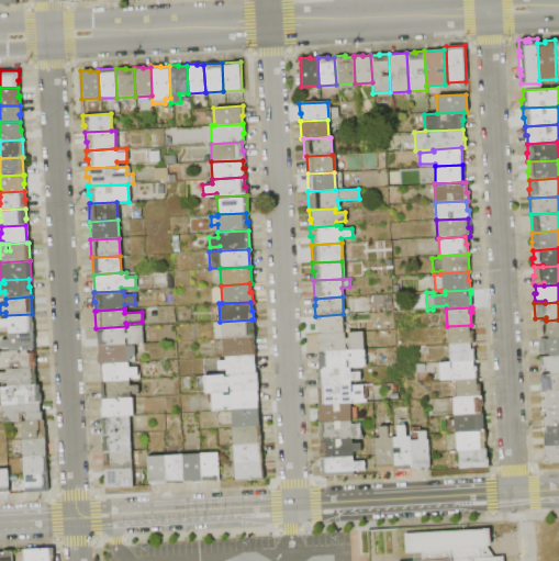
[(8,334),(7,326),(0,327),(0,320),(7,318),(6,315),(32,314),(33,333),(8,334)]
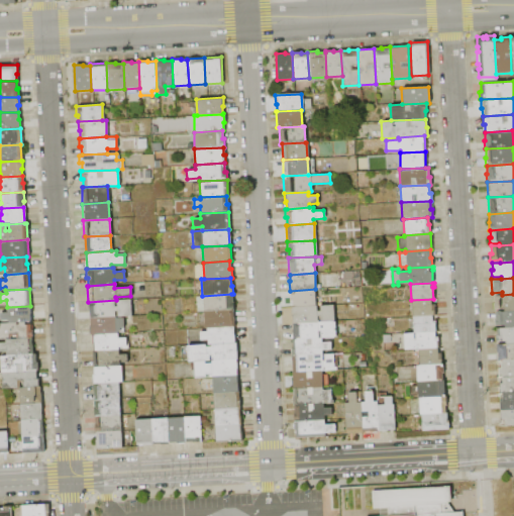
[(292,307),(292,300),(289,300),(289,291),(290,291),(315,289),(315,306),(292,307)]
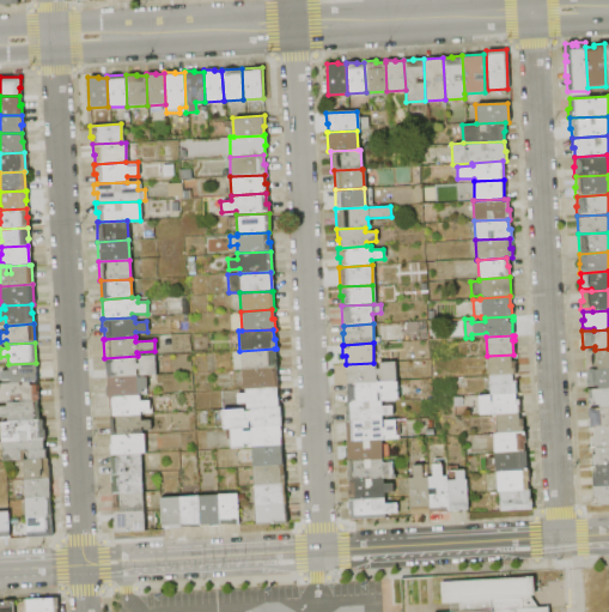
[(274,349),(274,358),(276,358),(276,368),(275,368),(241,370),(239,351),(274,349)]
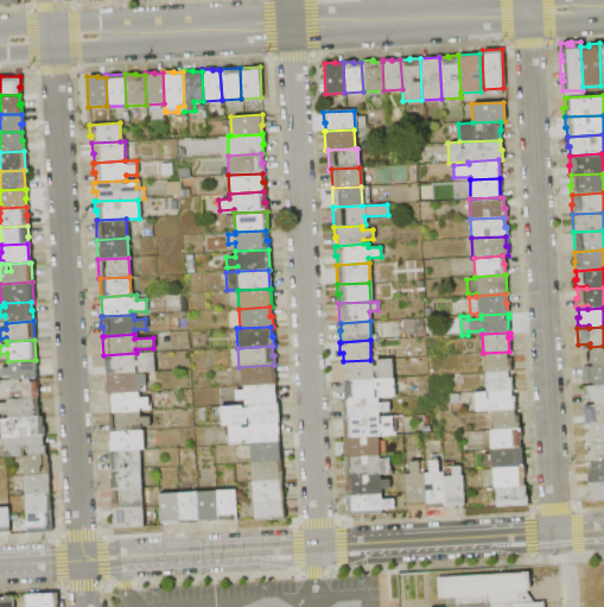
[(603,365),(591,366),(591,364),(579,364),(579,356),(580,356),(580,347),(590,347),(603,346),(603,365)]
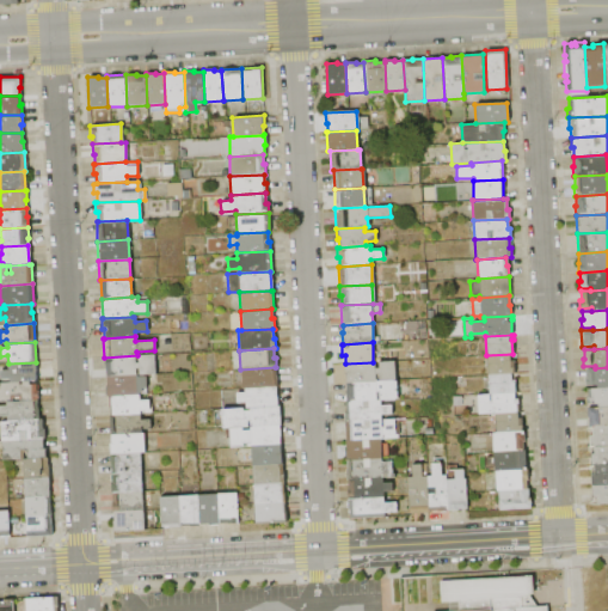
[(515,354),(515,359),(513,359),(513,373),(486,374),(486,355),(513,354),(515,354)]
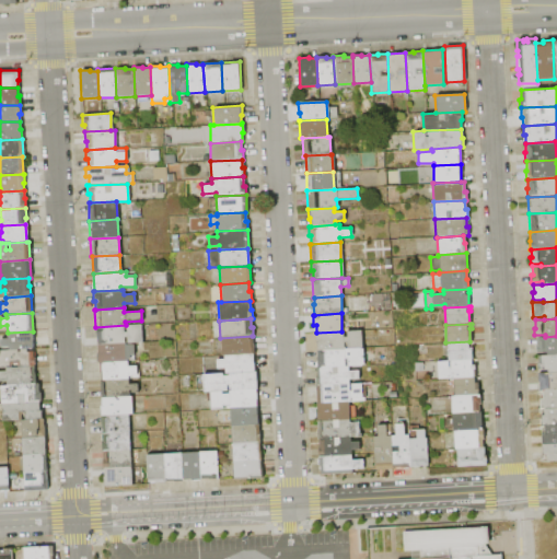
[(96,345),(95,327),(126,325),(140,325),(141,342),(124,344),(96,345)]
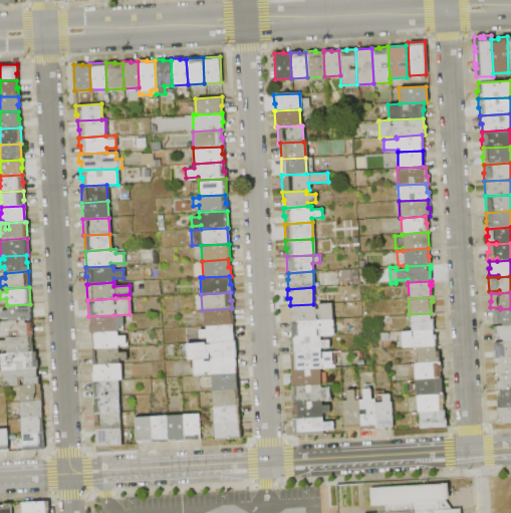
[(289,320),(289,305),(290,305),(313,304),(314,308),(317,308),(317,303),(330,303),(331,318),(317,319),(317,313),(314,314),(314,319),(289,320)]
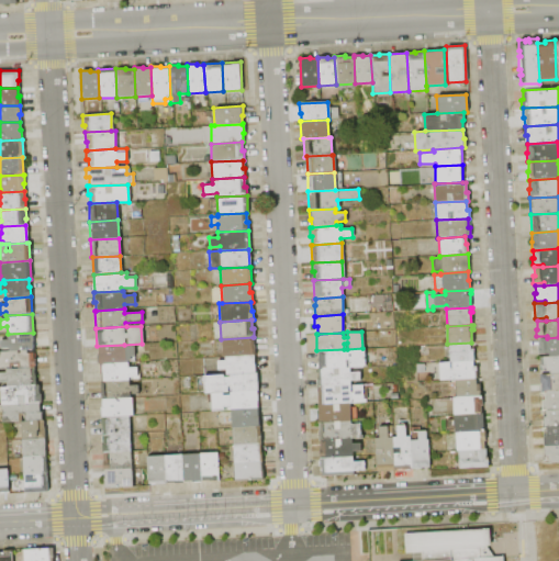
[(9,350),(9,347),(0,348),(0,339),(8,339),(8,334),(33,333),(33,341),(32,341),(32,349),(26,350),(9,350)]
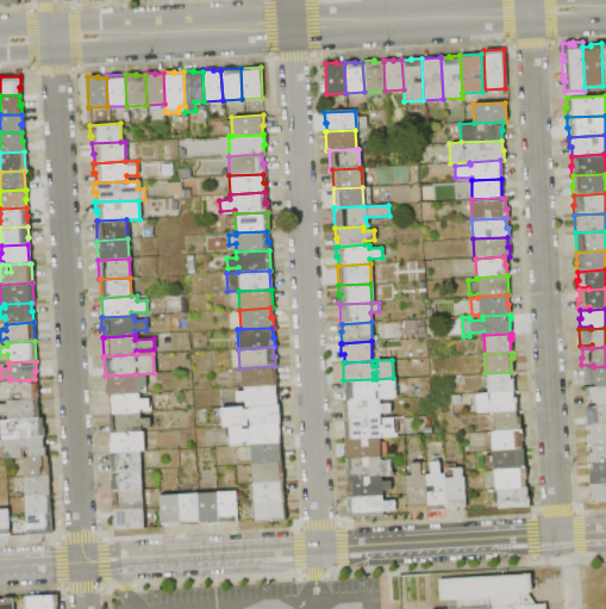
[(274,366),(274,376),(276,376),(276,386),(274,386),(243,387),(241,387),(239,368),(274,366)]
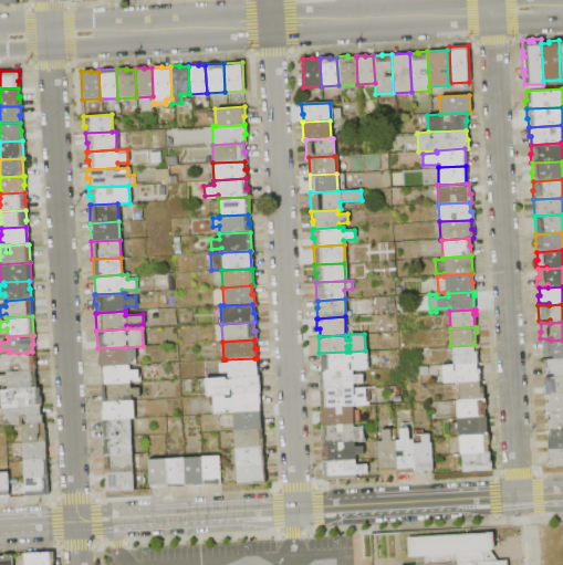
[(562,358),(552,358),(552,356),(541,356),(541,349),(542,349),(542,341),(551,341),(562,339),(562,358)]
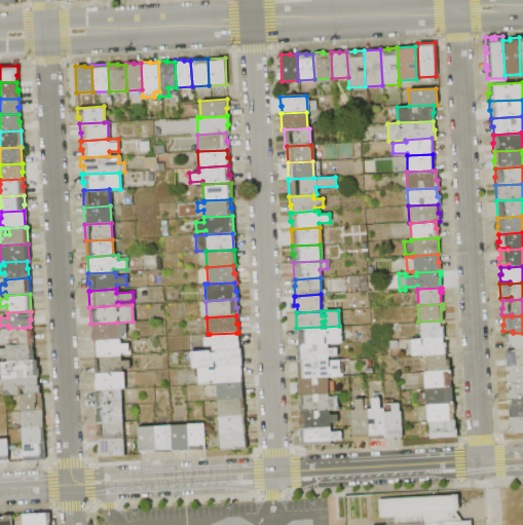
[(444,321),(444,325),(442,325),(443,337),(419,338),(418,322),(441,321),(444,321)]
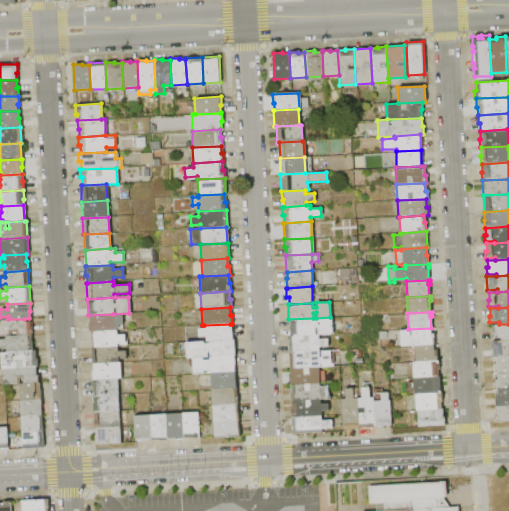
[(88,331),(88,315),(113,314),(113,315),(121,315),(122,330),(116,330),(90,331),(88,331)]
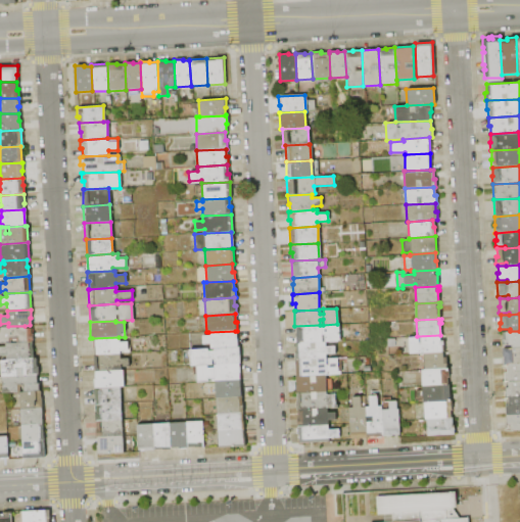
[(295,343),(294,326),(320,325),(323,325),(337,324),(338,324),(338,331),(336,332),(336,334),(339,334),(339,341),(324,341),(295,343)]
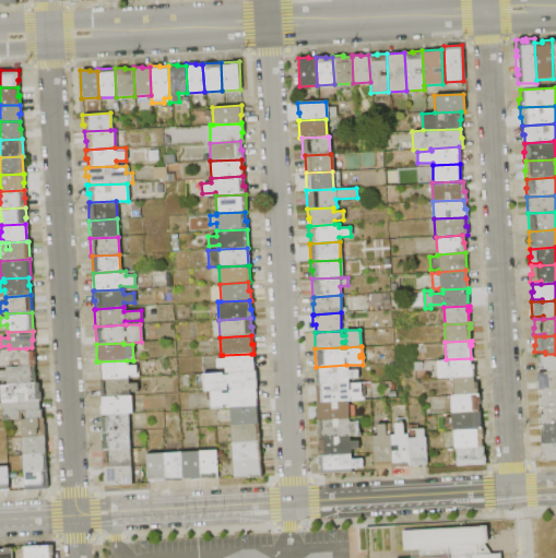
[(0,349),(9,348),(26,348),(26,351),(33,351),(34,365),(19,366),(19,360),(9,360),(9,366),(3,367),(0,367),(0,349)]
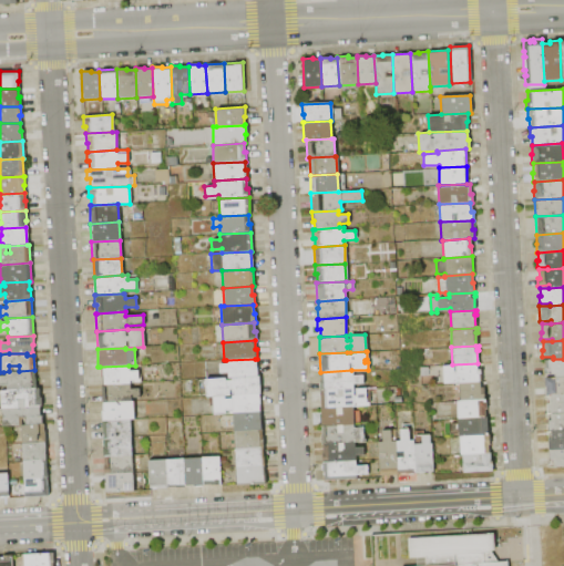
[(255,359),(256,376),(227,378),(227,372),(218,373),(218,363),(226,363),(226,360),(255,359)]
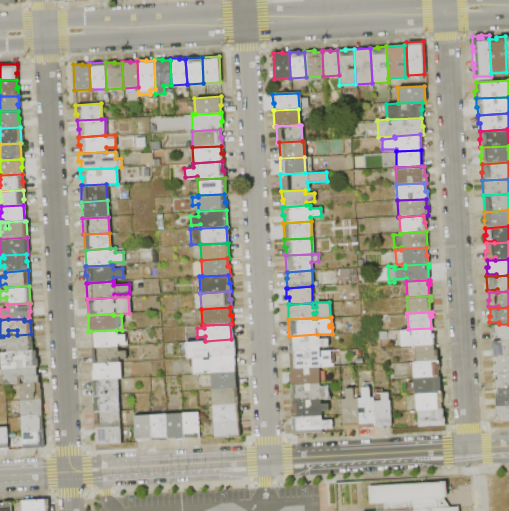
[(508,339),(500,340),(500,338),(490,338),(490,332),(491,332),(491,325),(499,324),(508,324),(508,339)]
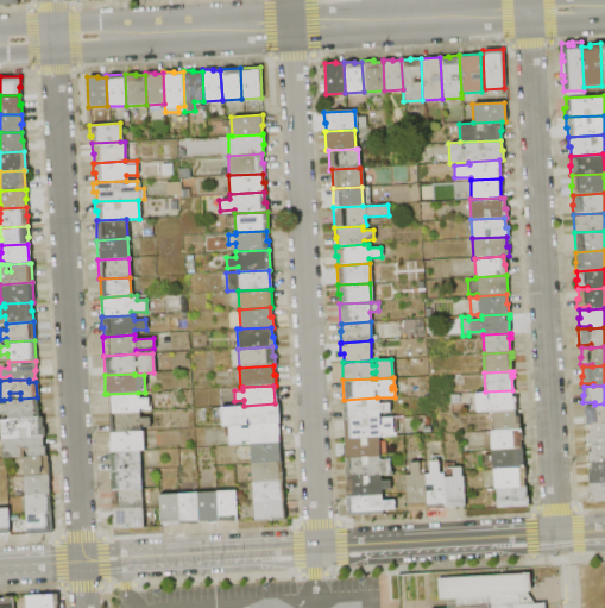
[(516,390),(517,395),(515,395),(516,409),(491,412),(476,412),(474,393),(485,392),(512,390),(516,390)]
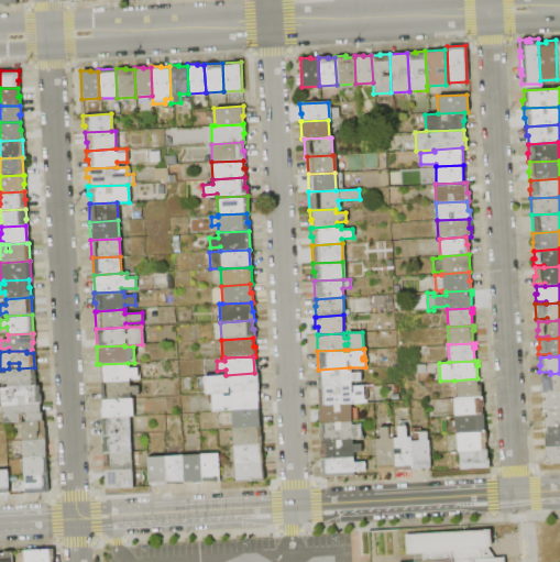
[(100,382),(99,364),(128,363),(128,368),(136,367),(136,376),(129,377),(129,381),(100,382)]
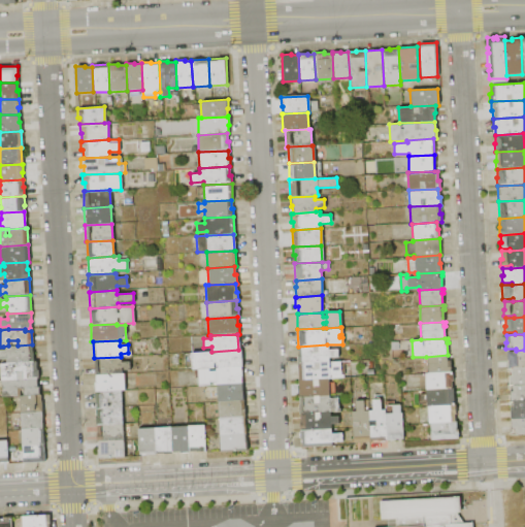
[(0,350),(3,350),(3,347),(8,346),(18,346),(32,344),(33,362),(5,363),(5,359),(0,360),(0,350)]
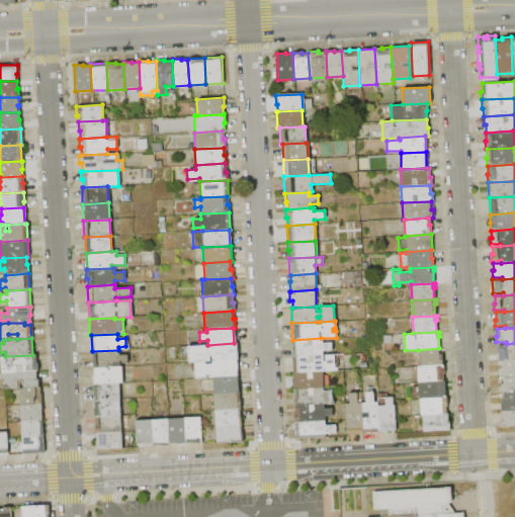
[(291,357),(290,348),(292,348),(291,340),(292,340),(321,338),(321,343),(331,342),(332,350),(322,351),(322,355),(291,357)]
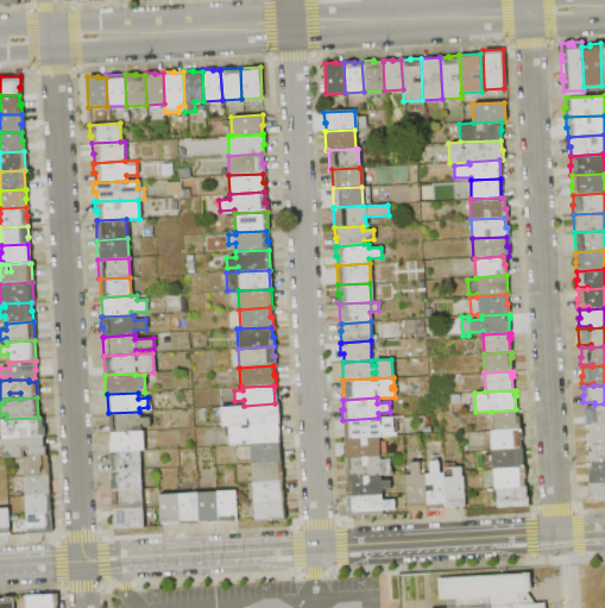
[(277,403),(278,424),(277,424),(249,425),(240,426),(227,426),(220,426),(219,407),(244,406),(275,403),(277,403)]
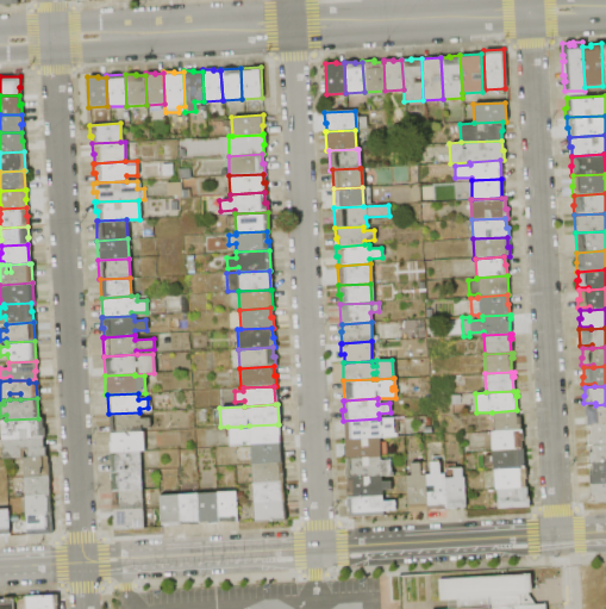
[(605,424),(586,426),(586,416),(585,417),(583,406),(595,405),(605,404),(605,424)]
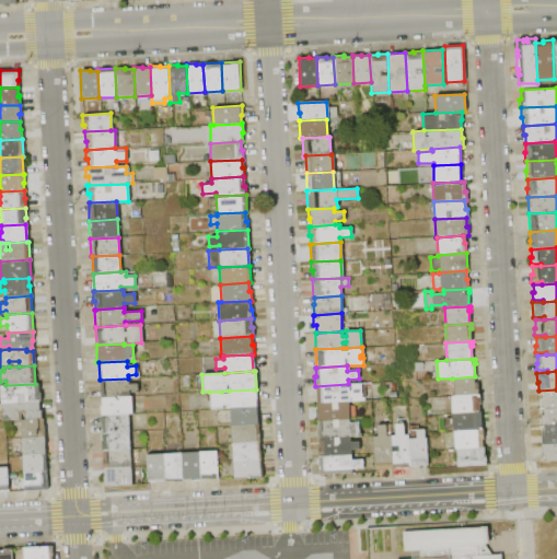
[(478,376),(479,381),(477,381),(477,394),(453,395),(452,379),(475,376),(478,376)]
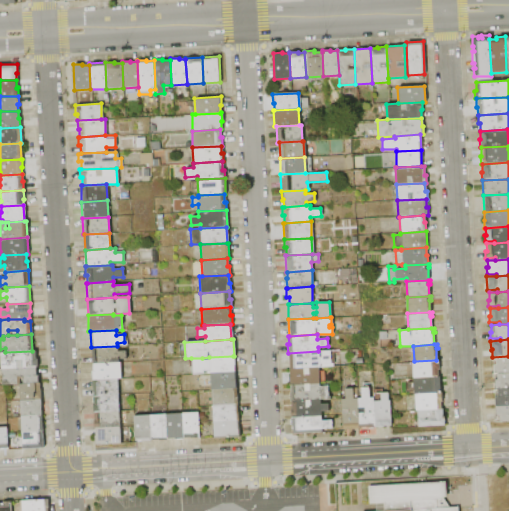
[(92,363),(91,347),(117,346),(117,351),(125,351),(125,359),(118,359),(118,362),(92,363)]
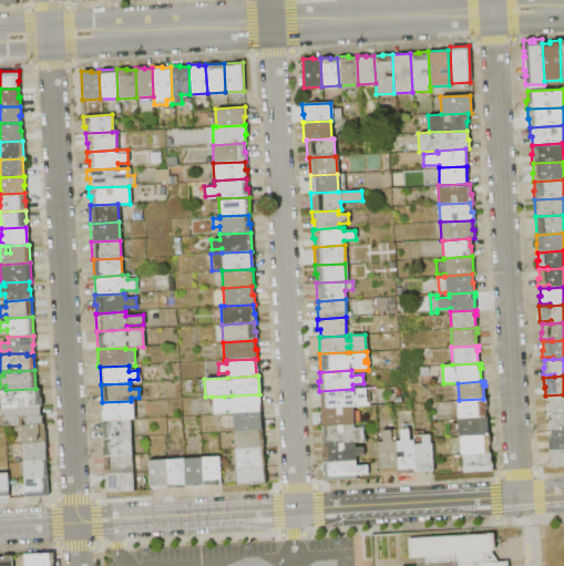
[(320,409),(319,391),(352,389),(365,388),(366,402),(368,402),(369,405),(352,407),(320,409)]
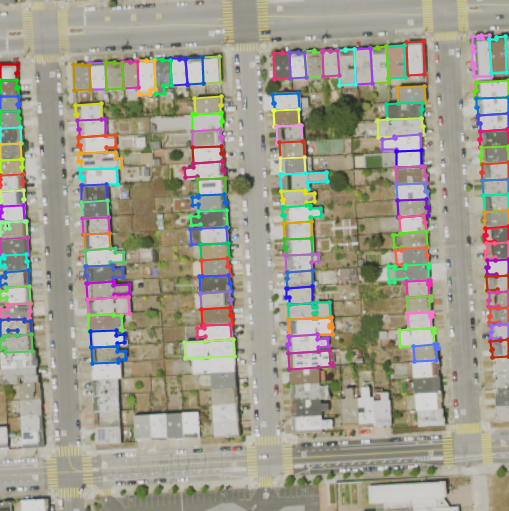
[(1,369),(0,352),(5,352),(32,351),(35,351),(35,359),(37,359),(37,367),(35,367),(1,369)]
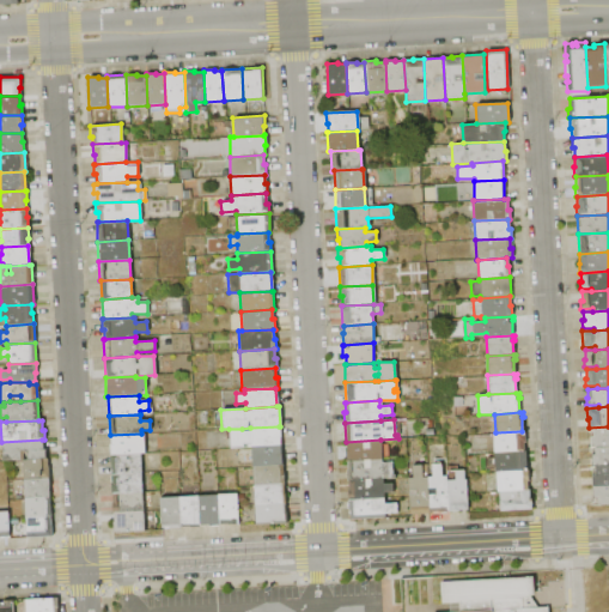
[(242,429),(242,431),(250,430),(250,428),(279,426),(280,446),(250,447),(250,444),(243,444),(243,447),(230,448),(229,429),(242,429)]
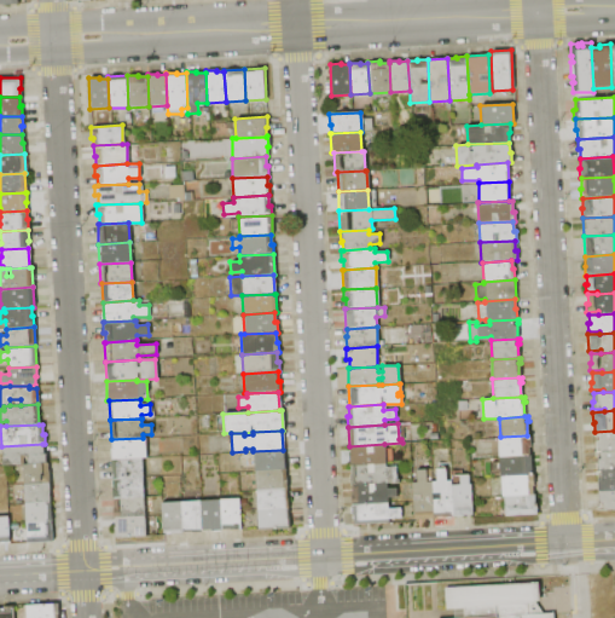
[(614,450),(595,451),(595,437),(591,437),(591,432),(595,432),(614,431),(614,450)]
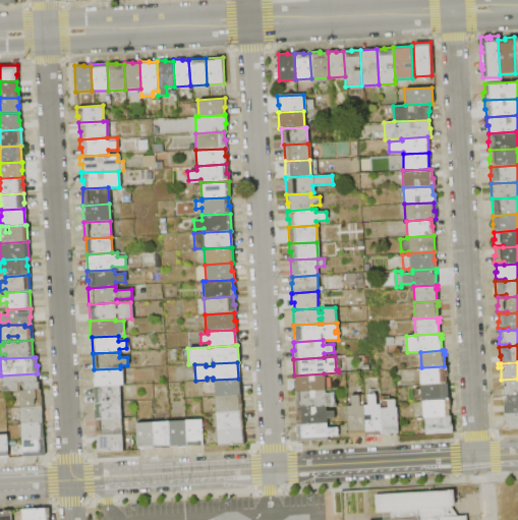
[(446,366),(446,376),(445,376),(445,384),(419,385),(418,368),(421,367),(444,366),(446,366)]
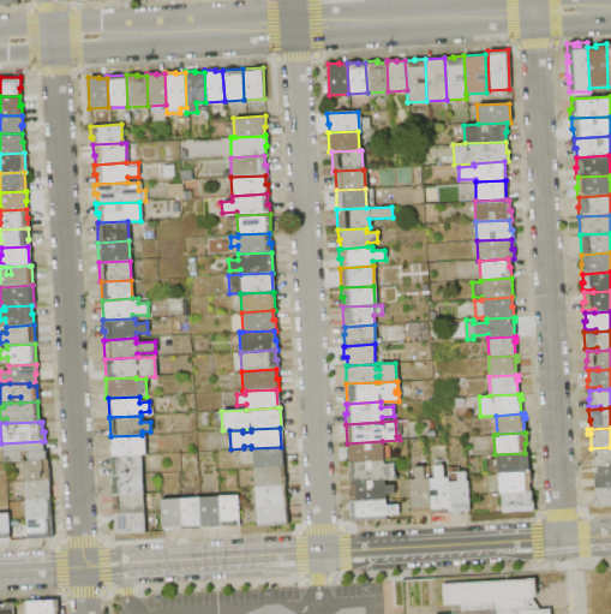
[(109,457),(108,445),(111,445),(111,436),(142,435),(143,435),(144,454),(141,454),(109,457)]
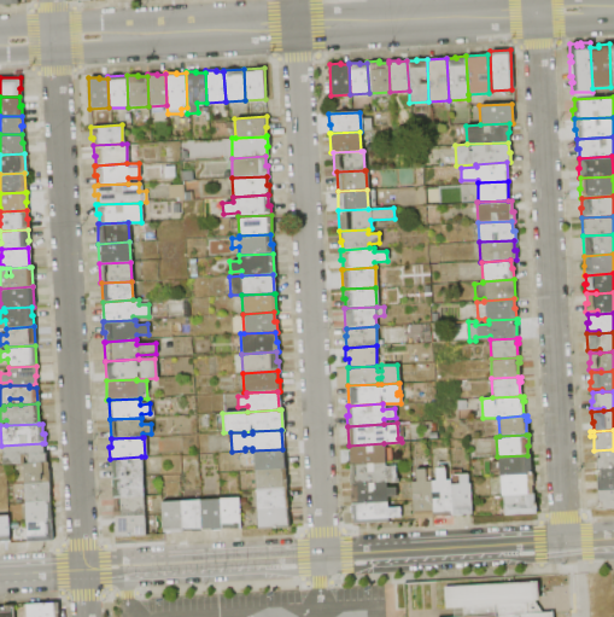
[(1,465),(1,446),(42,443),(42,453),(46,453),(46,463),(27,464),(27,454),(19,454),(21,464),(1,465)]
